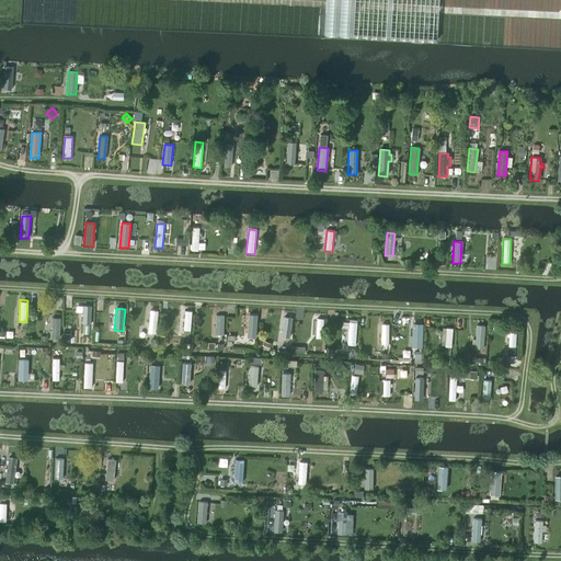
[(150,310),(148,333),(156,333),(158,310),(150,310)]
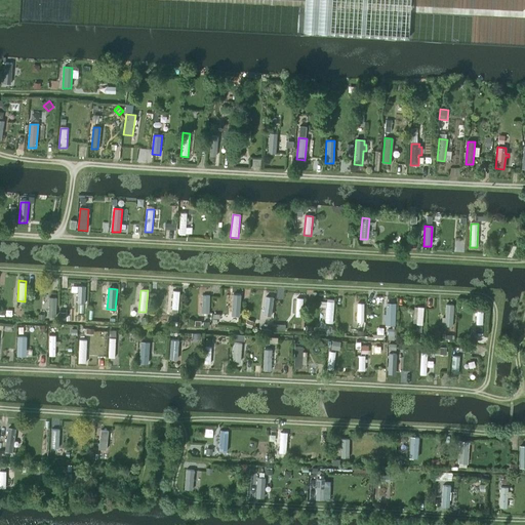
[(202,295),(201,313),(209,313),(209,295),(202,295)]
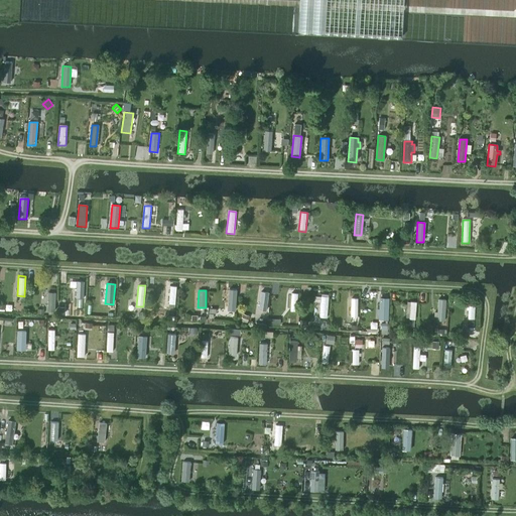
[(237,291),(229,290),(227,311),(235,311),(237,291)]
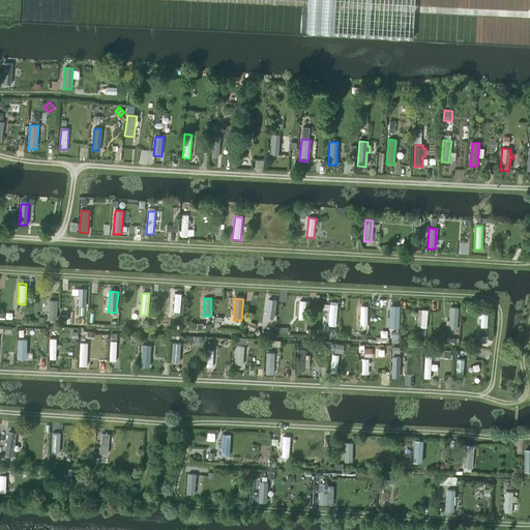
[(49,300),(48,319),(56,320),(57,301),(49,300)]
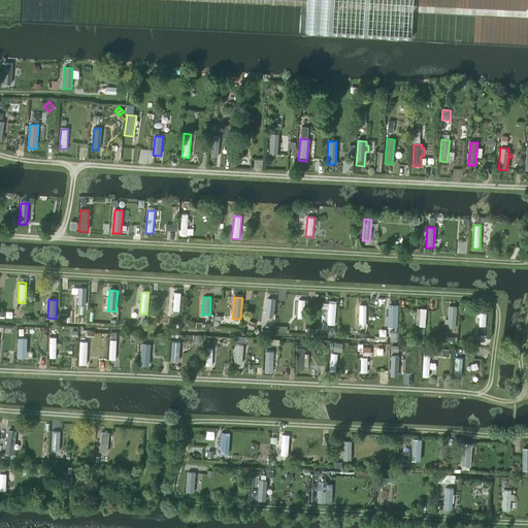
[(275,300),(267,299),(265,318),(272,319),(275,300)]
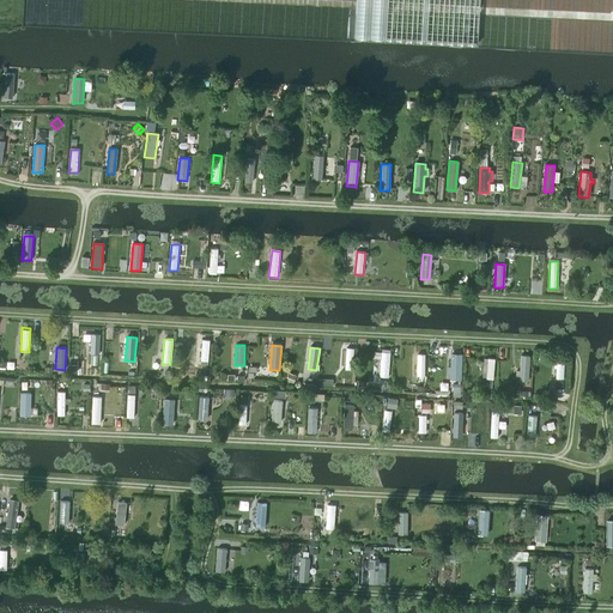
[(451,352),(450,378),(460,378),(461,352),(451,352)]
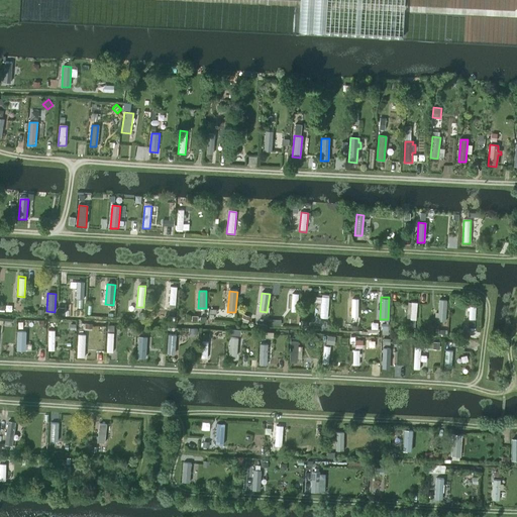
[(446,301),(438,300),(437,322),(445,322),(446,301)]
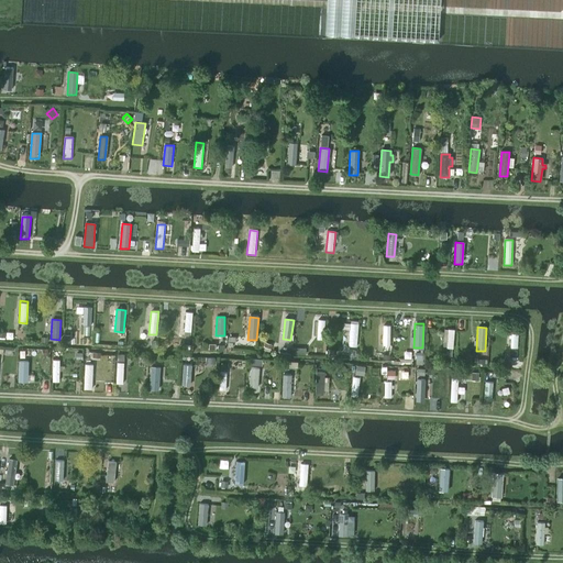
[(444,329),(442,346),(446,346),(446,348),(453,348),(454,329),(448,329),(444,329)]
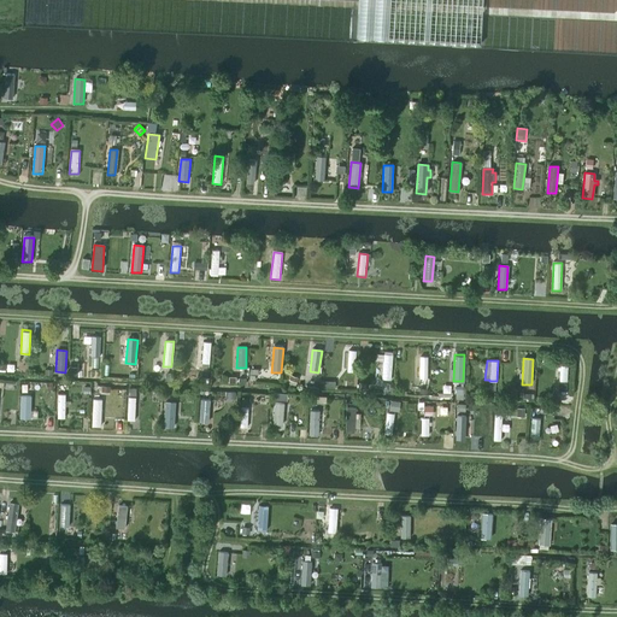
[(31,398),(21,397),(19,419),(30,421),(31,398)]
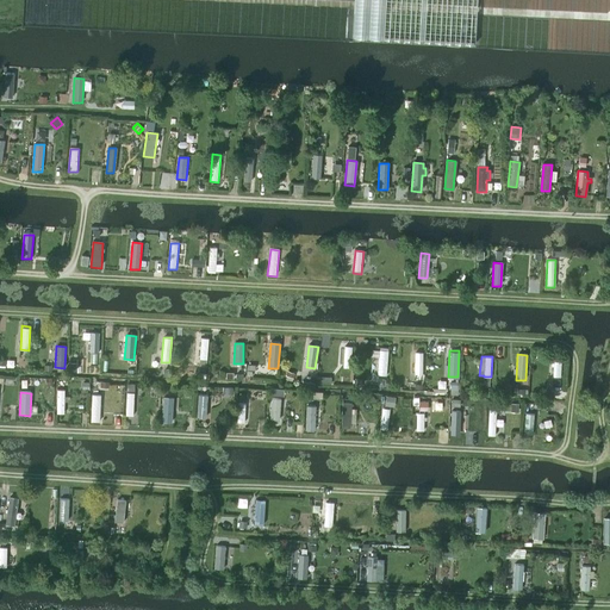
[(199,396),(198,416),(206,417),(207,396),(199,394),(199,396)]
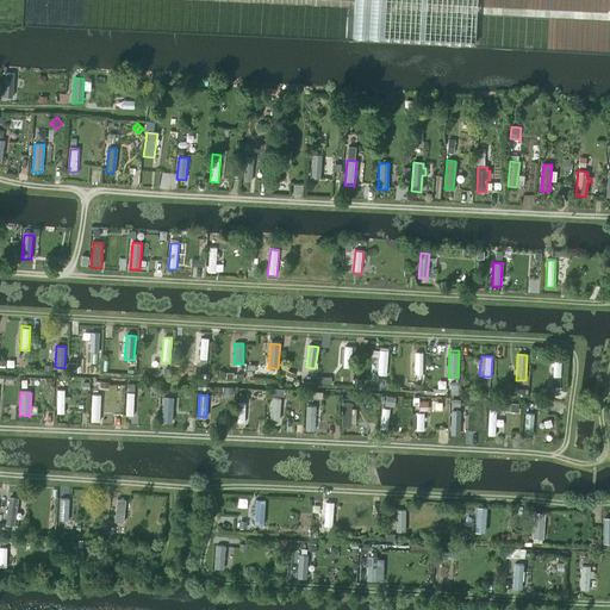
[(386,396),(385,405),(394,408),(396,397),(386,396)]
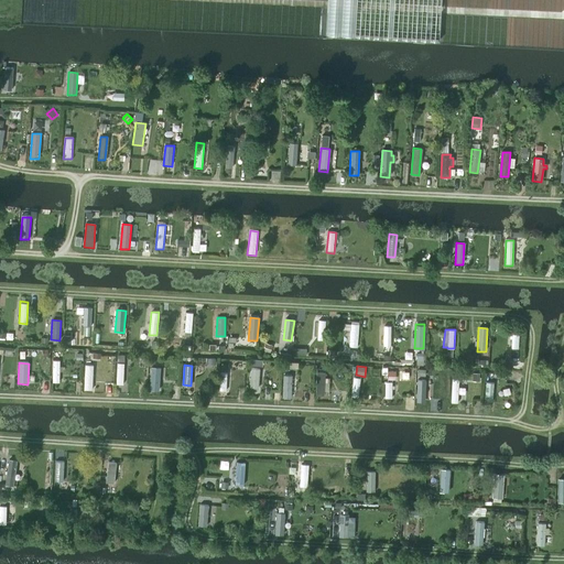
[(159,392),(161,369),(152,368),(150,391),(159,392)]
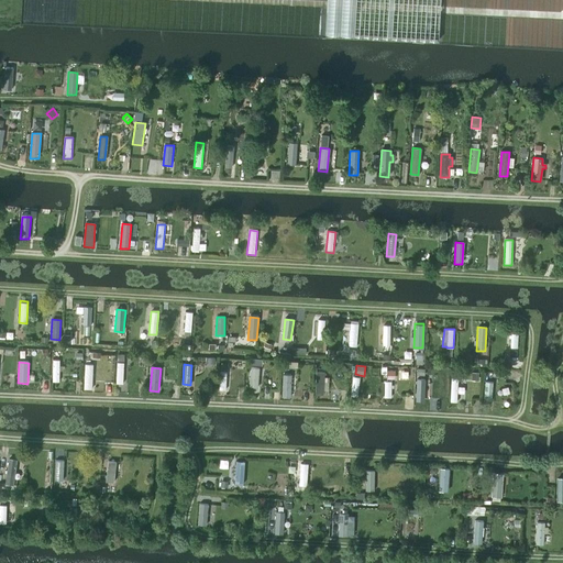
[(251,368),(250,389),(257,390),(258,370),(251,368)]
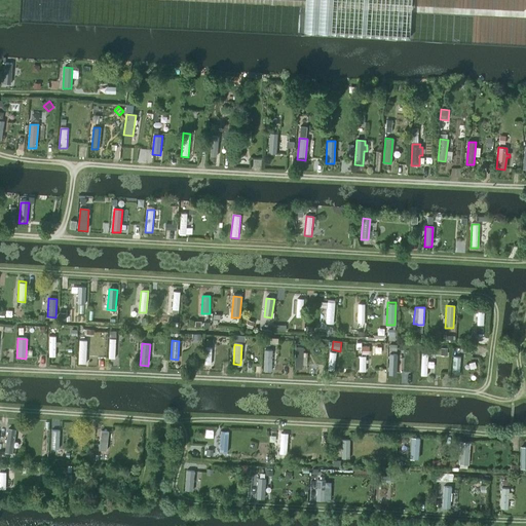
[(295,346),(294,368),(302,368),(303,347),(295,346)]
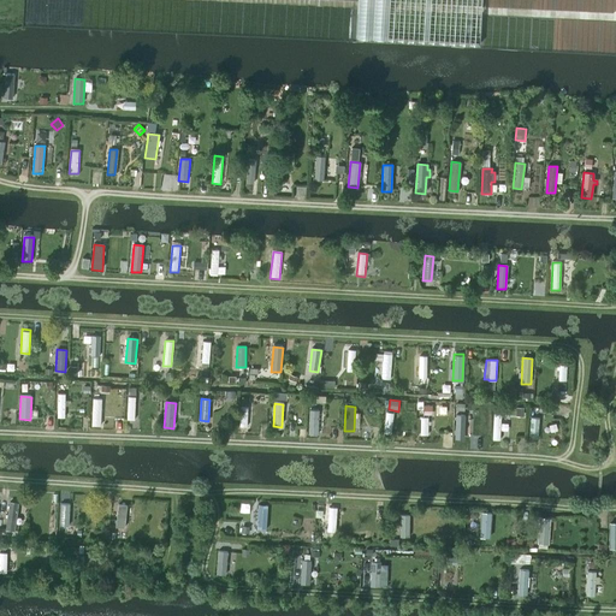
[(318,436),(319,410),(309,410),(308,436),(318,436)]
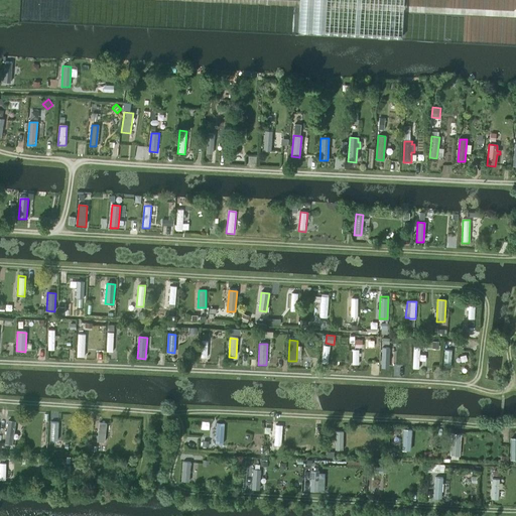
[(324,346),(321,363),(328,363),(330,346),(324,346)]
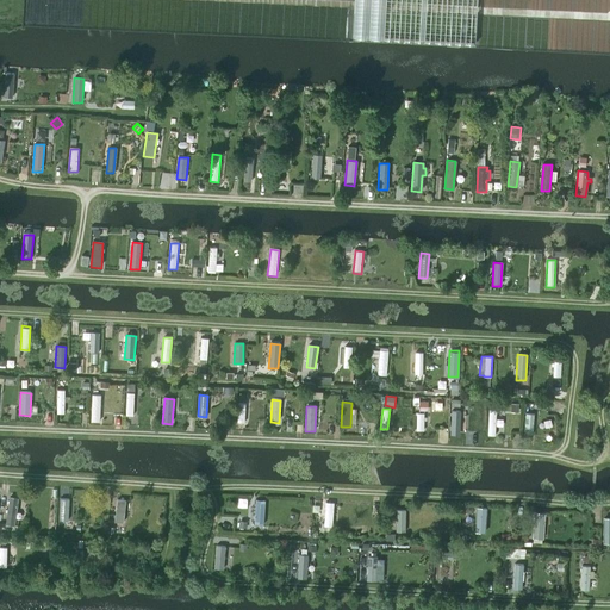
[(459,435),(460,411),(450,411),(449,435),(459,435)]
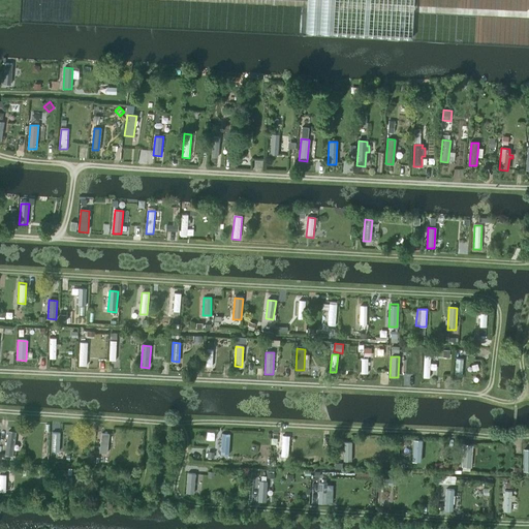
[(456,359),(455,376),(462,377),(463,360),(456,359)]
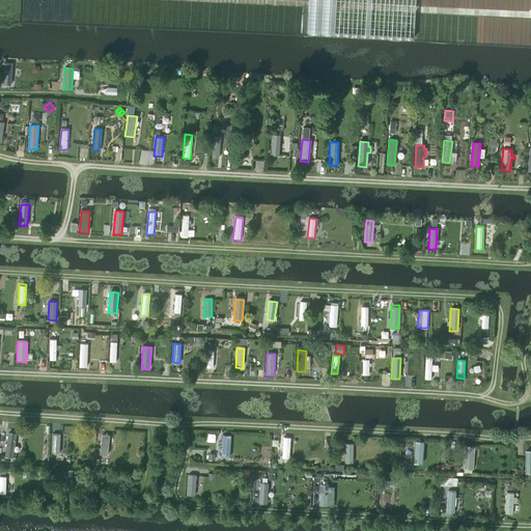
[(8,432),(5,456),(12,456),(15,434),(8,432)]
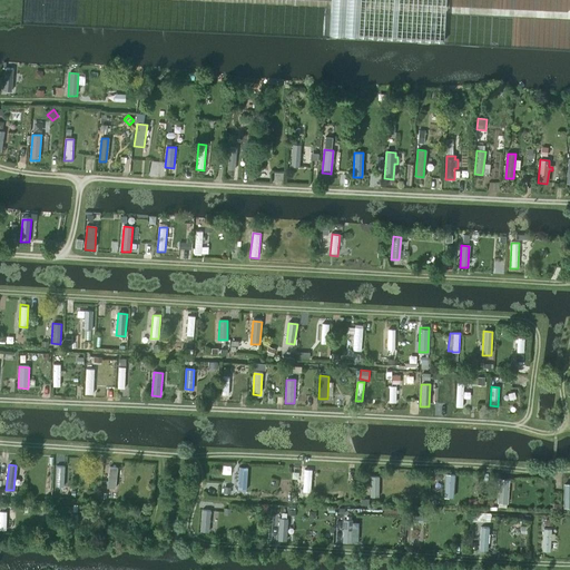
[(65,467),(56,467),(55,488),(64,488),(65,467)]
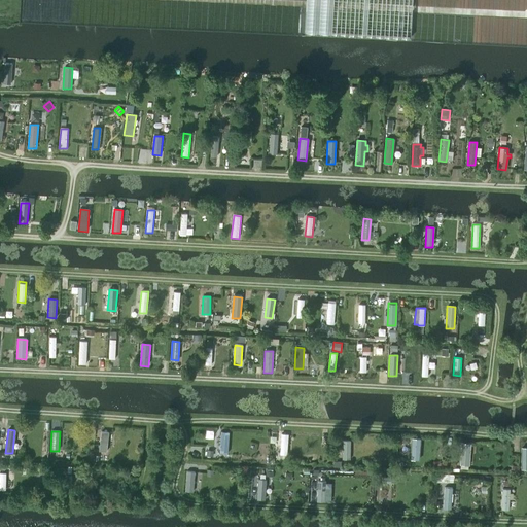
[(230,433),(221,432),(220,455),(227,455),(230,433)]
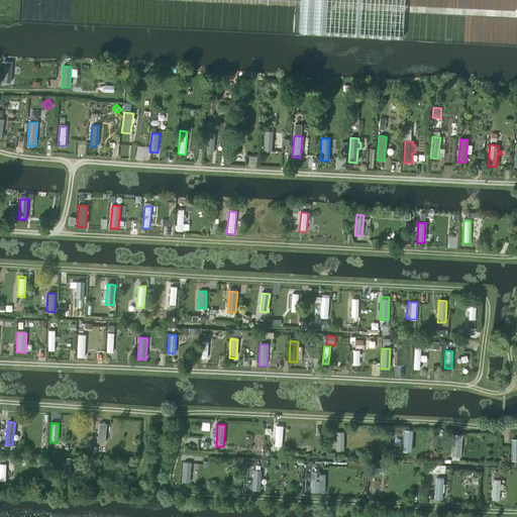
[(98,426),(96,447),(102,447),(104,427),(98,426)]
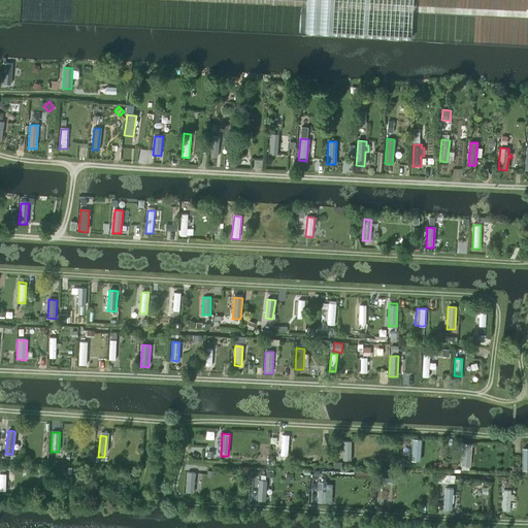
[(421,440),(411,440),(410,462),(420,462),(421,440)]
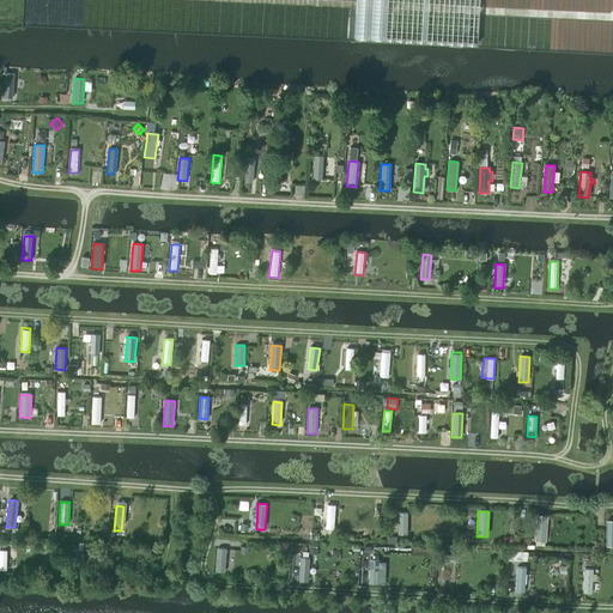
[(536,514),(535,539),(546,540),(547,515),(536,514)]
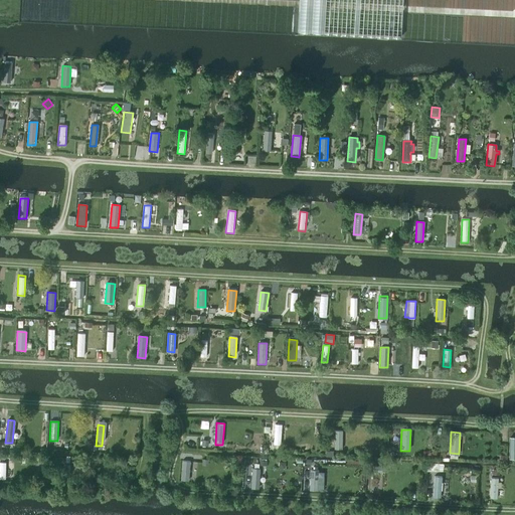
[(189,482),(190,462),(182,462),(181,481),(189,482)]
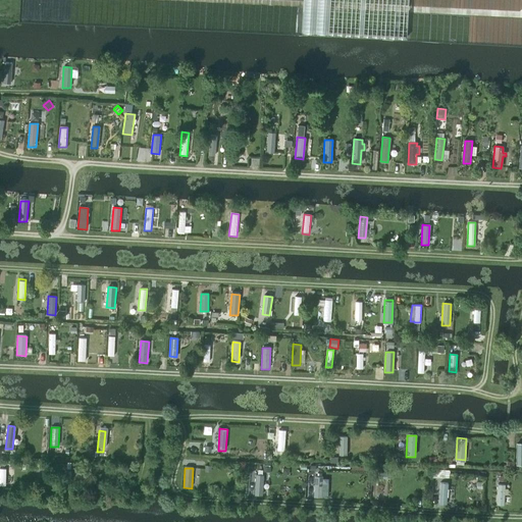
[(262,497),(264,476),(256,475),(255,496),(262,497)]
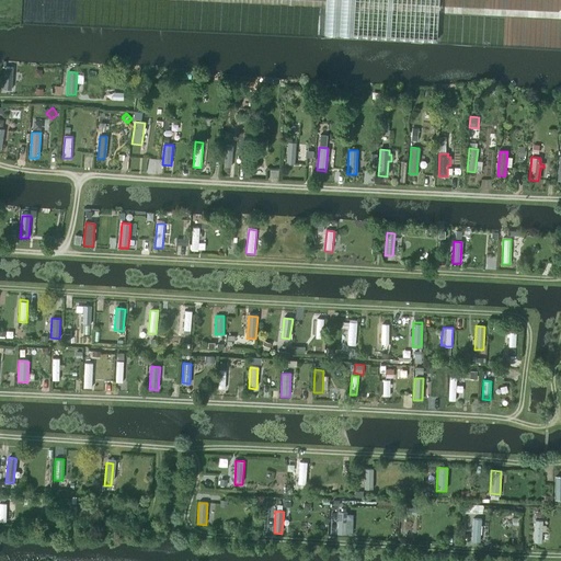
[(345,536),(346,513),(338,513),(336,536),(345,536)]
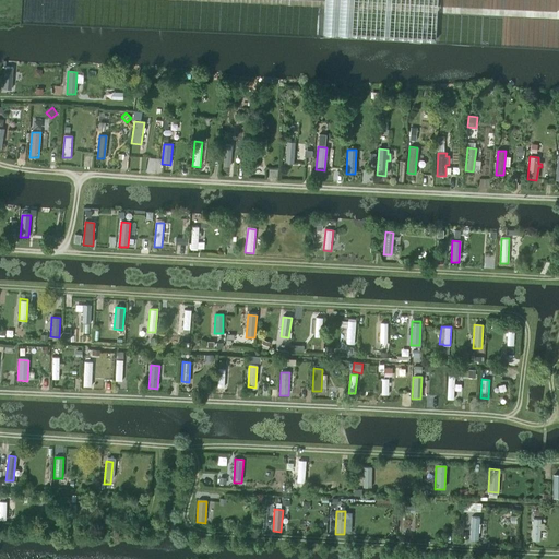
[(477,540),(479,519),(471,518),(470,540),(477,540)]
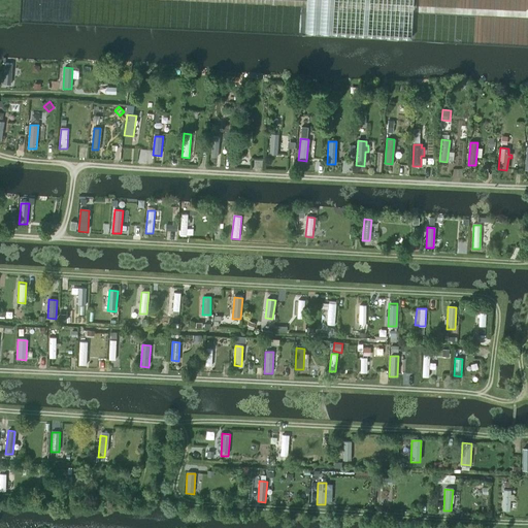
[(509,512),(510,491),(503,490),(501,512),(509,512)]
